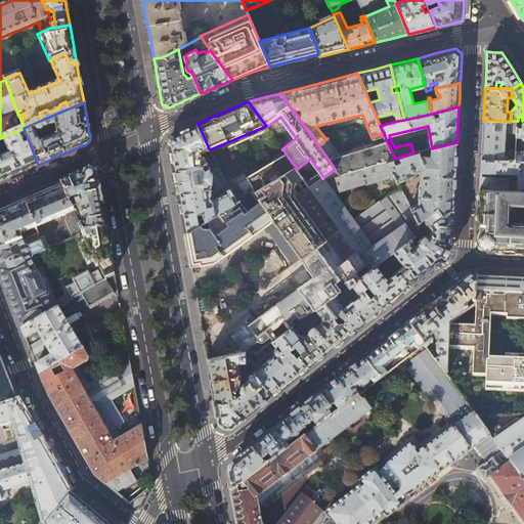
[(482,137),(481,159),(516,160),(516,151),(516,149),(506,148),(507,133),(517,133),(518,121),(511,121),(483,120),(482,137)]
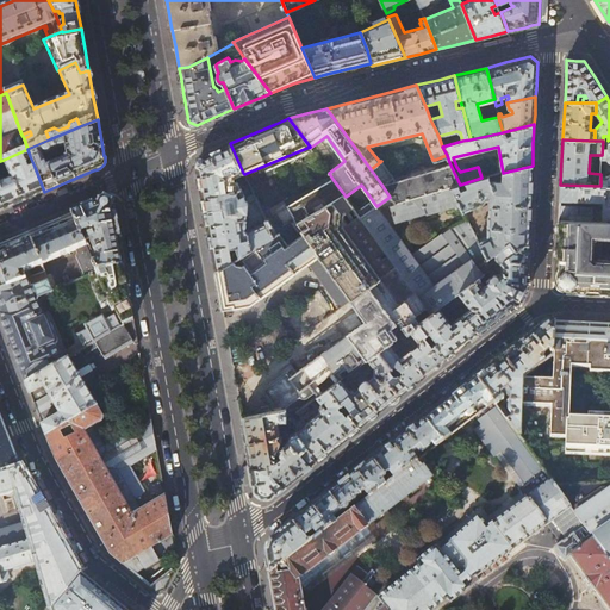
[(234,200),(235,205),(248,203),(256,198),(254,194),(248,184),(246,185),(251,195),(246,198),(238,184),(238,182),(237,181),(236,181),(234,181),(231,181),(230,176),(234,175),(236,176),(243,173),(230,143),(216,150),(200,156),(197,165),(197,167),(199,179),(205,211),(228,206),(226,201),(234,200)]
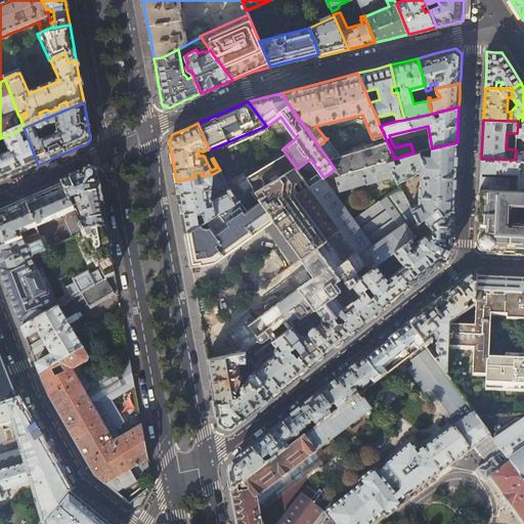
[(20,137),(26,134),(24,128),(3,137),(10,154),(0,158),(0,181),(18,173),(38,165),(30,143),(25,146),(20,137)]
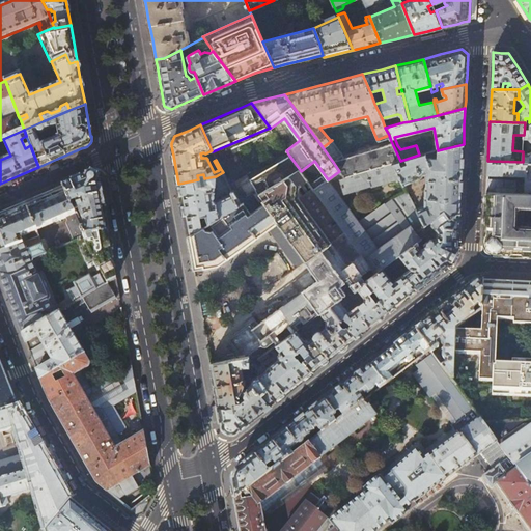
[(344,159),(343,156),(332,140),(323,147),(333,162),(344,159)]
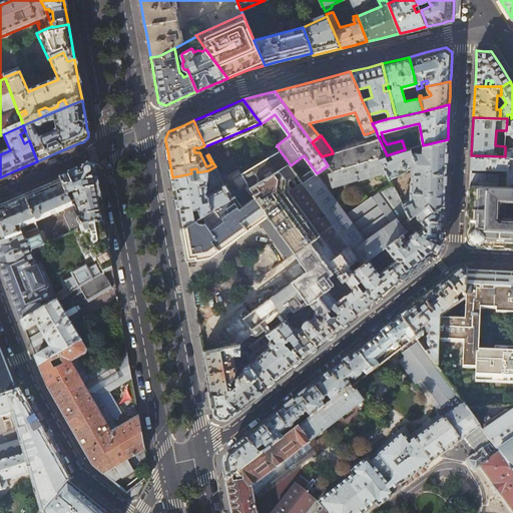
[(333,153),(322,156),(328,165),(333,172),(387,155),(378,136),(332,150),(333,153)]
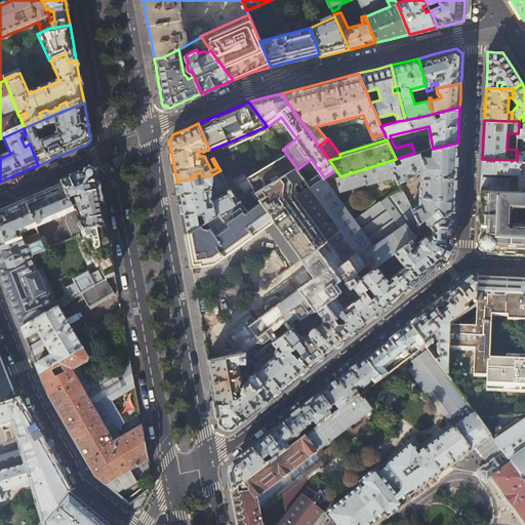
[(456,173),(458,143),(433,149),(414,153),(396,159),(340,176),(335,169),(324,177),(327,180),(335,177),(340,192),(391,176),(395,184),(398,183),(398,185),(400,184),(399,183),(416,175),(415,173),(421,171),(420,186),(419,186),(419,204),(412,208),(419,221),(423,218),(429,226),(455,206),(456,175),(456,173)]
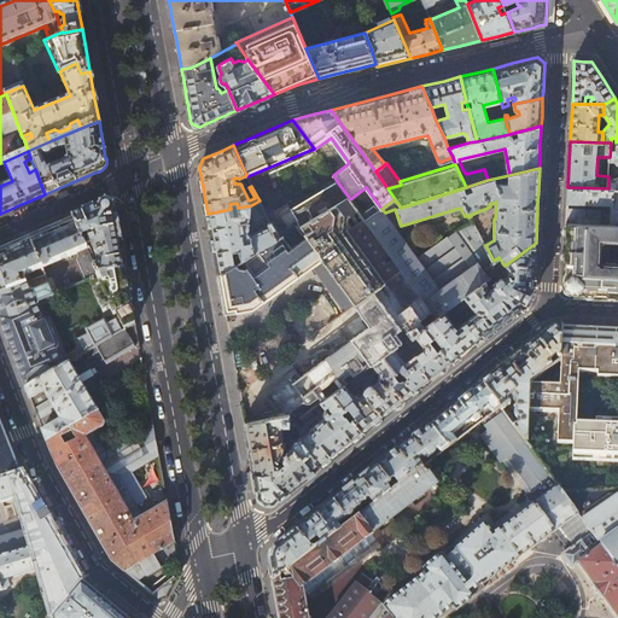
[(286,203),(266,215),(269,223),(277,239),(348,196),(337,181),(290,209),(286,203)]
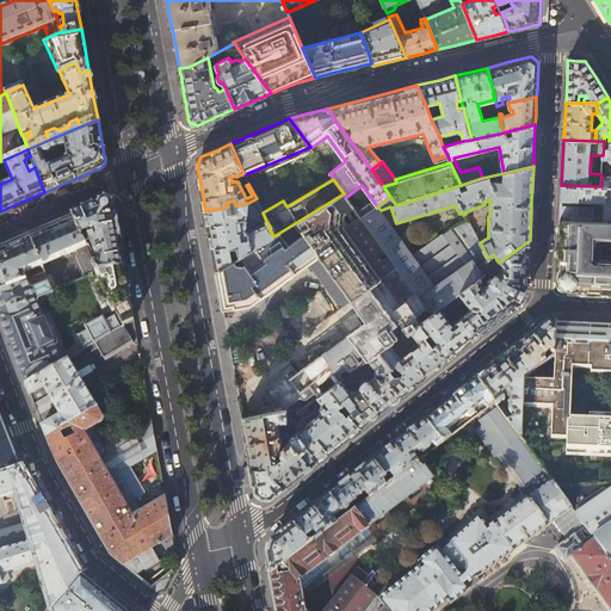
[(610,186),(602,186),(561,185),(561,201),(605,203),(605,208),(561,205),(560,221),(610,222),(610,186)]
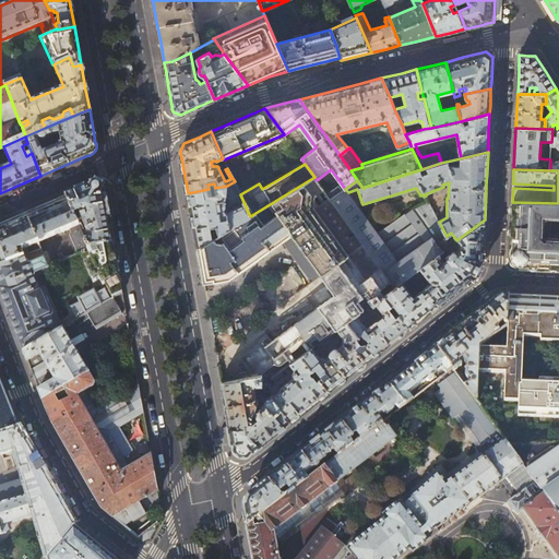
[(363,245),(331,199),(317,180),(314,177),(250,216),(198,248),(202,276),(204,283),(230,278),(284,238),(312,276),(314,275),(316,277),(321,274),(363,245)]
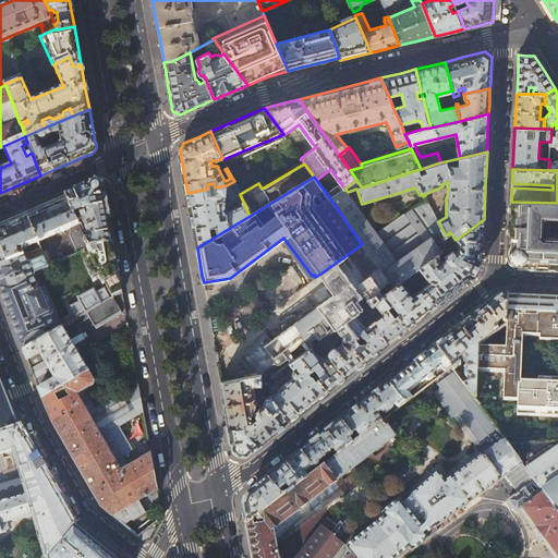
[(67,197),(74,215),(79,213),(89,237),(84,239),(88,247),(113,244),(108,211),(106,201),(104,185),(104,184),(96,181),(95,181),(84,186),(65,194),(67,197)]
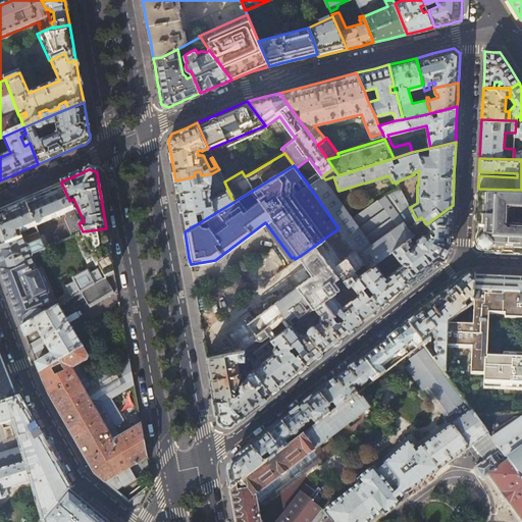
[(212,173),(201,175),(201,179),(196,180),(195,176),(175,180),(178,200),(179,204),(185,231),(233,202),(227,189),(212,196),(209,193),(210,192),(212,173)]
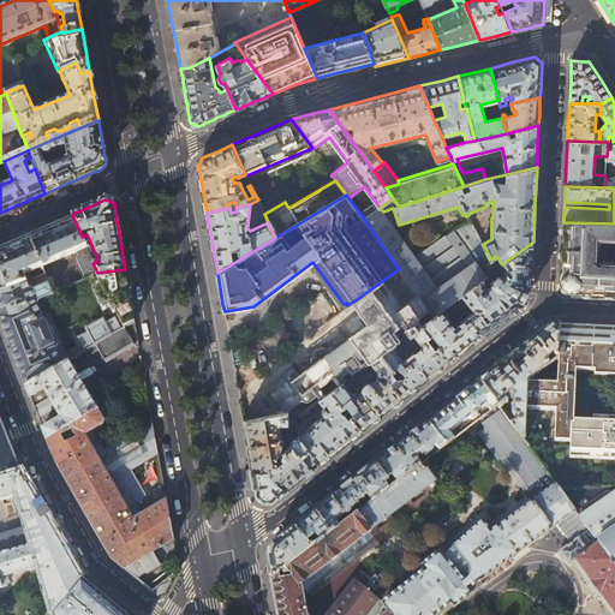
[(416,257),(383,212),(380,208),(364,219),(399,269),(434,316),(442,309),(463,294),(483,279),(502,264),(496,256),(491,260),(483,244),(471,222),(454,231),(416,257)]
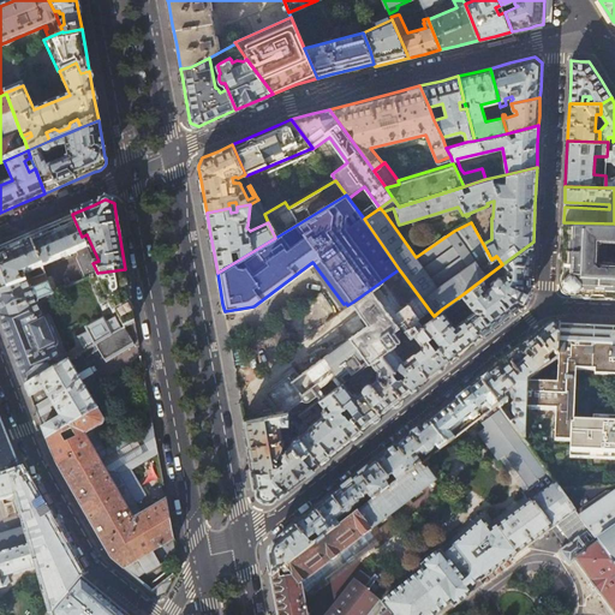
[(51,227),(30,236),(42,267),(76,251),(77,255),(76,258),(84,279),(88,278),(97,273),(93,263),(82,237),(73,218),(51,227)]
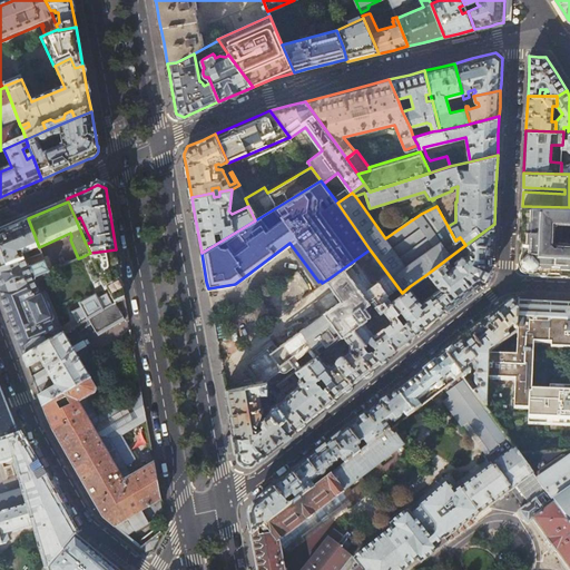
[(569,207),(522,206),(521,238),(520,261),(529,272),(569,273),(569,207)]
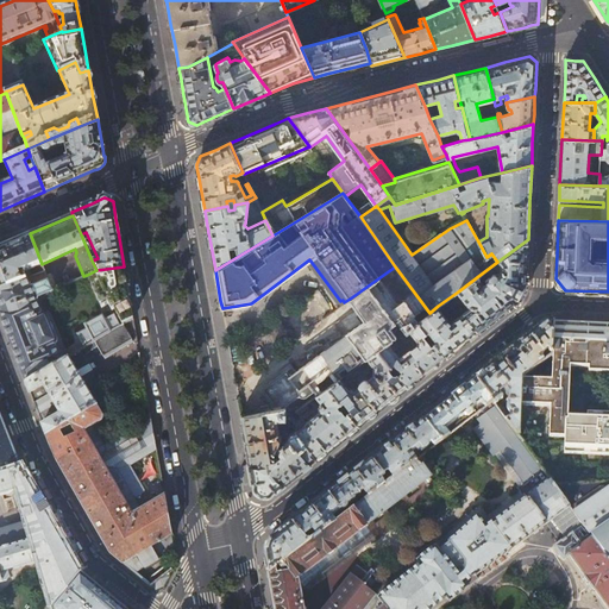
[(44,270),(42,264),(30,233),(8,243),(0,246),(0,269),(7,286),(44,271),(44,270)]
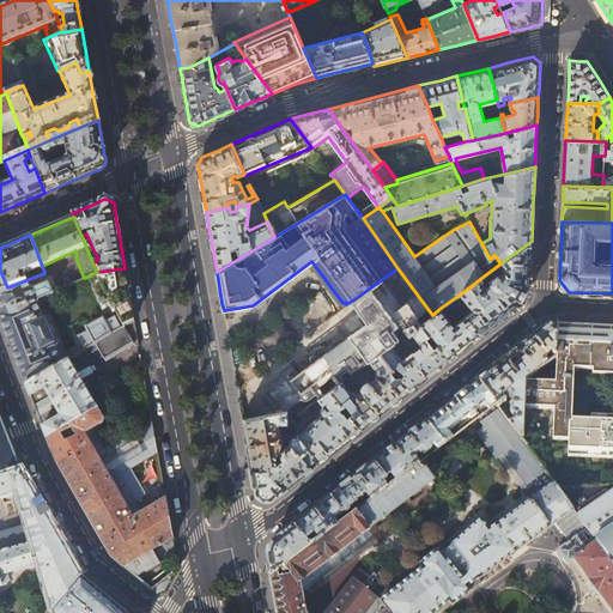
[(530,261),(532,241),(501,263),(504,268),(503,275),(499,278),(498,277),(497,277),(490,281),(492,286),(489,289),(483,281),(484,281),(483,280),(484,280),(481,278),(461,293),(473,310),(467,315),(481,334),(505,316),(522,302),(529,289),(530,261)]
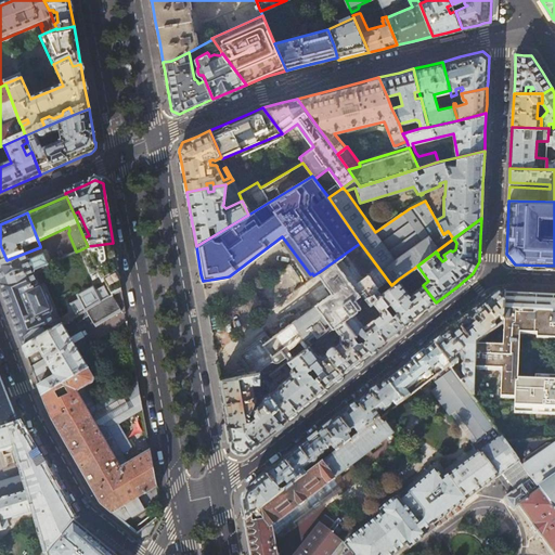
[(111,296),(121,291),(118,269),(117,268),(113,243),(88,246),(79,250),(82,256),(81,256),(93,280),(100,278),(103,283),(105,282),(111,296)]
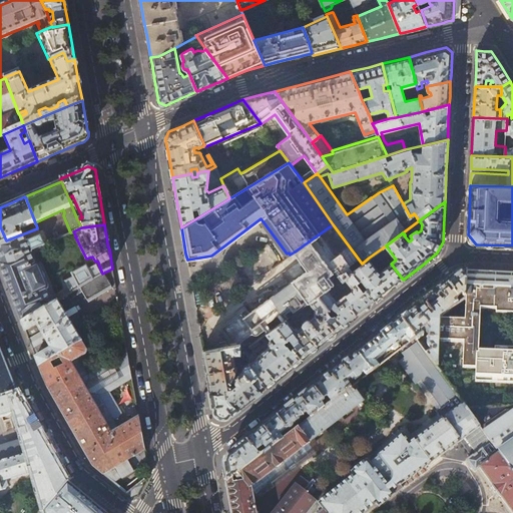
[(333,224),(295,251),(302,261),(301,262),(307,271),(293,281),(294,282),(252,312),(249,314),(246,311),(245,310),(240,313),(240,314),(222,327),(229,337),(230,346),(240,344),(240,342),(251,335),(252,335),(252,336),(253,336),(254,336),(257,335),(258,335),(264,330),(267,334),(277,326),(288,319),(285,315),(296,308),(298,311),(310,303),(320,295),(329,289),(344,278),(352,271),(362,264),(333,224)]
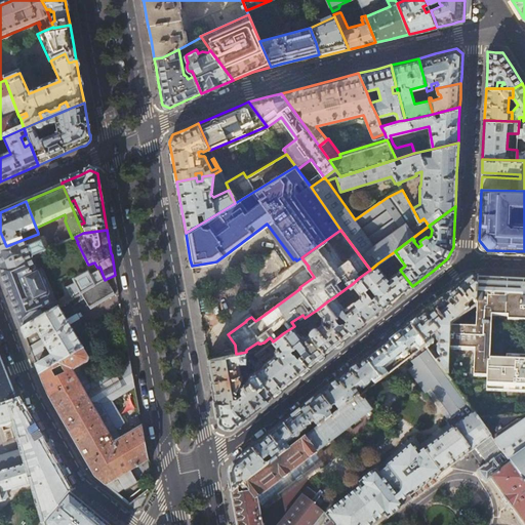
[(44,250),(38,234),(6,246),(0,232),(0,272),(4,283),(12,304),(23,330),(53,311),(47,297),(50,296),(39,269),(36,270),(30,256),(44,250)]
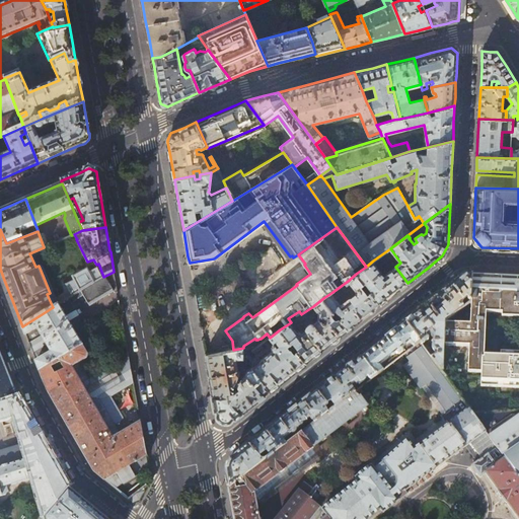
[(253,261),(266,278),(283,266),(276,255),(268,262),(262,253),(253,261)]
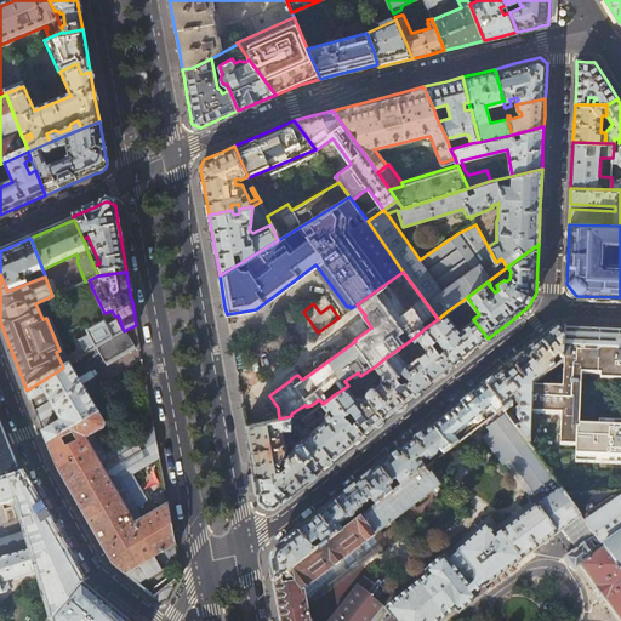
[(457,325),(446,312),(438,319),(426,328),(454,365),(471,352),(488,339),(473,319),(461,328),(457,325)]
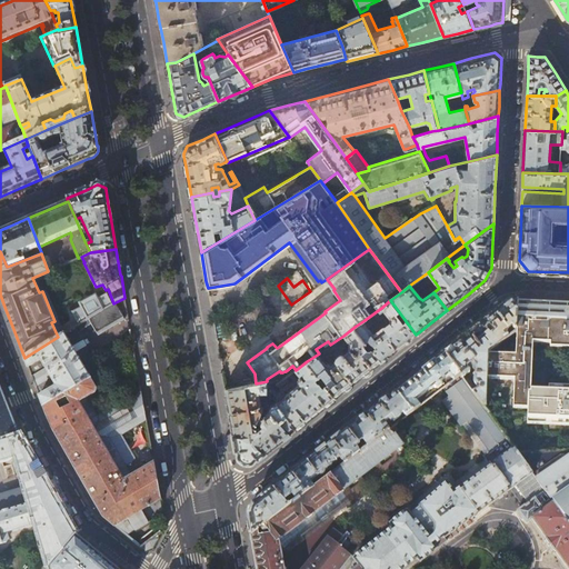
[(79,326),(111,306),(107,293),(98,298),(97,295),(80,303),(81,307),(72,311),(79,326)]
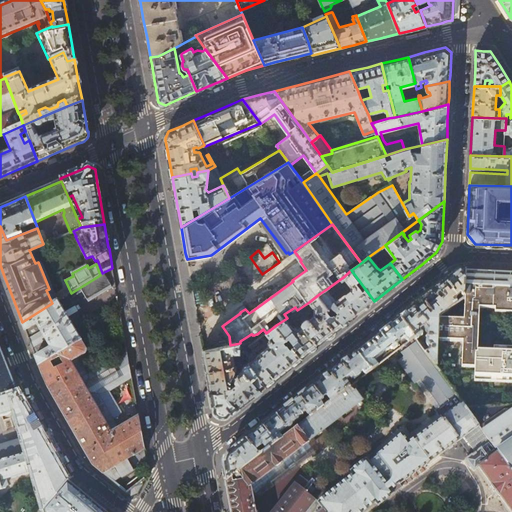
[(71,293),(75,296),(81,306),(116,286),(115,280),(112,268),(102,273),(100,275),(71,293)]
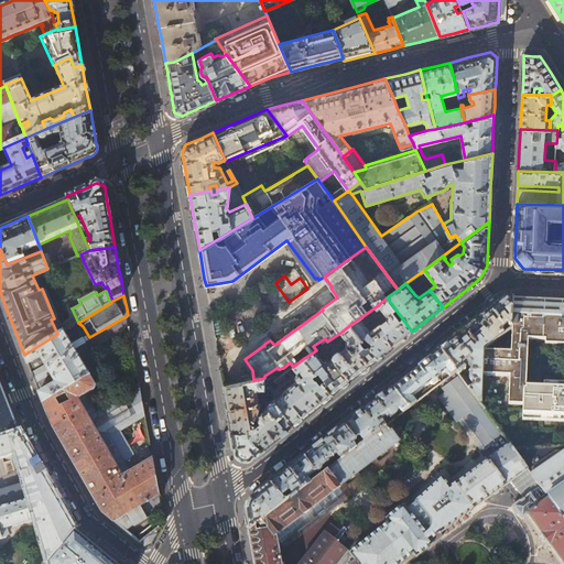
[(387,297),(378,305),(386,315),(384,318),(382,321),(381,324),(379,324),(371,331),(361,317),(351,324),(378,358),(396,345),(412,332),(387,297)]
